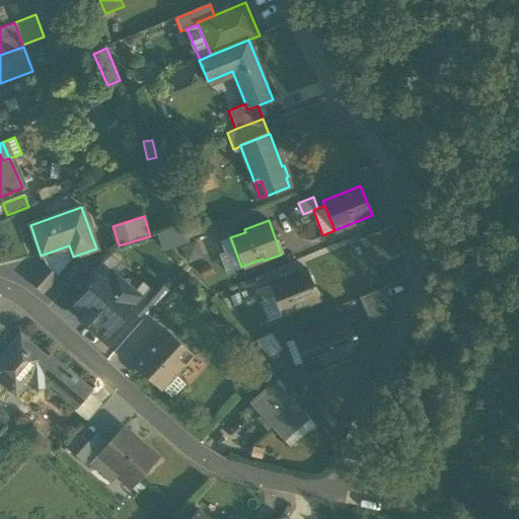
[(184,225),(156,234),(161,250),(190,240),(184,225)]
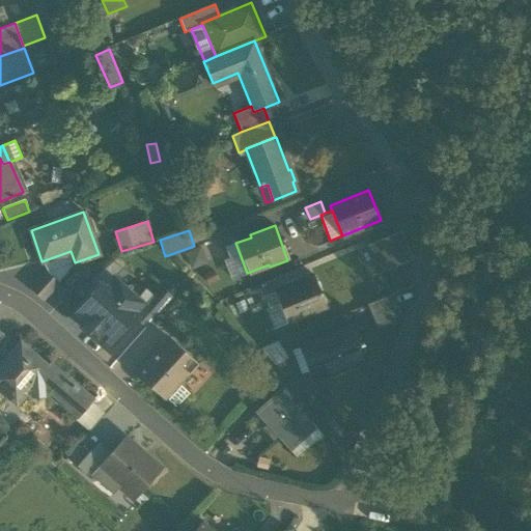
[(385,256),(389,267),(410,258),(398,230),(363,245),(370,261),(385,256)]
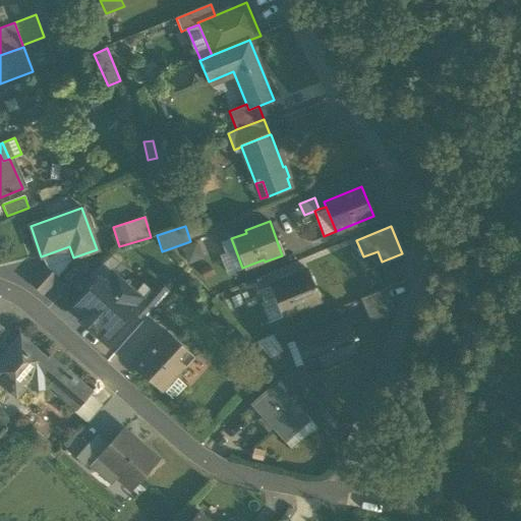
[(226,273),(242,268),(231,238),(221,242),(224,253),(219,254),(226,273)]
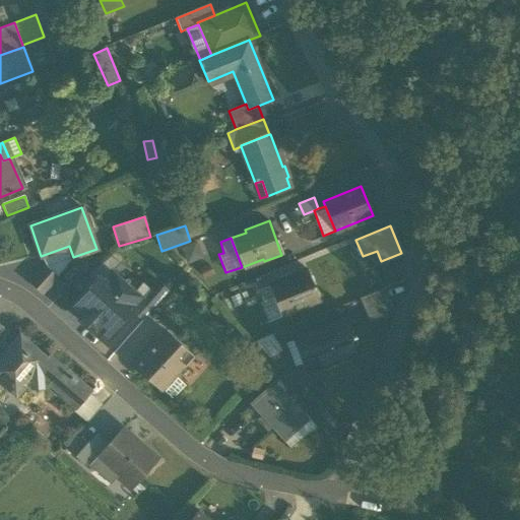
[(57,277),(73,257),(69,246),(41,256),(47,267),(57,277)]
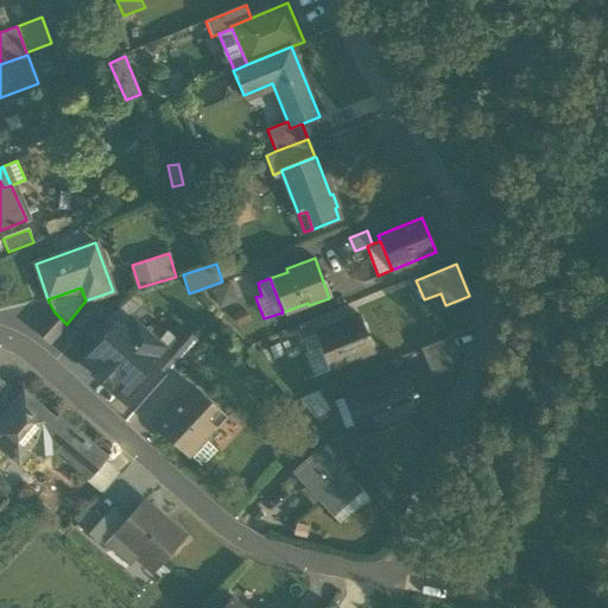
[(429,312),(445,305),(441,293),(424,299),(429,312)]
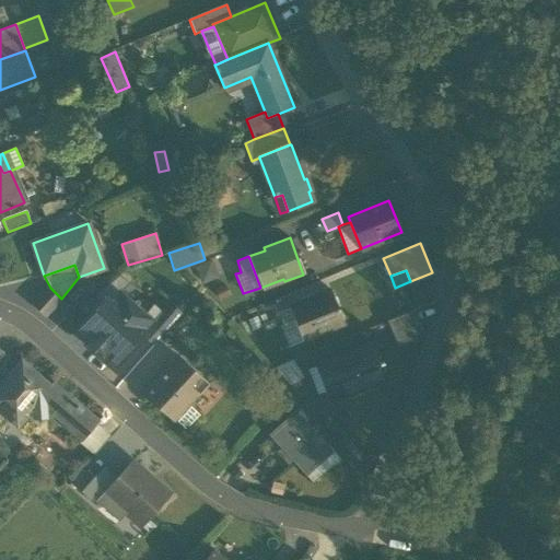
[(93,293),(103,302),(107,306),(120,293),(128,282),(117,273),(93,293)]
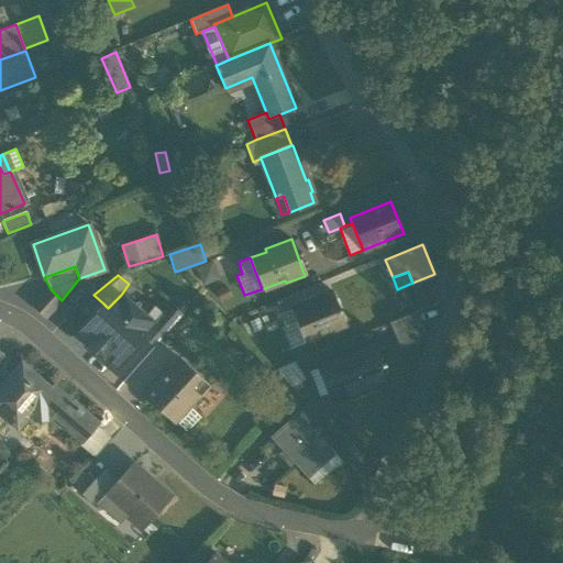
[(34,308),(46,318),(62,300),(51,289),(34,308)]
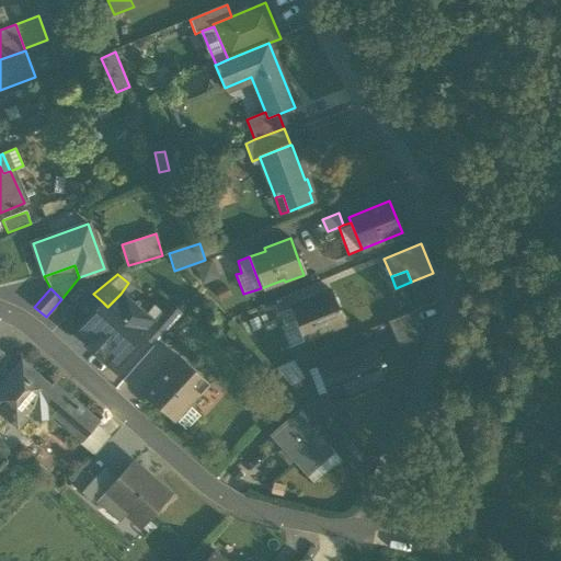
[(287,309),(293,322),(278,328),(286,348),(300,343),(301,342),(324,332),(325,334),(342,328),(343,328),(343,327),(329,293),(328,293),(301,304),(302,304),(288,309),(287,309)]
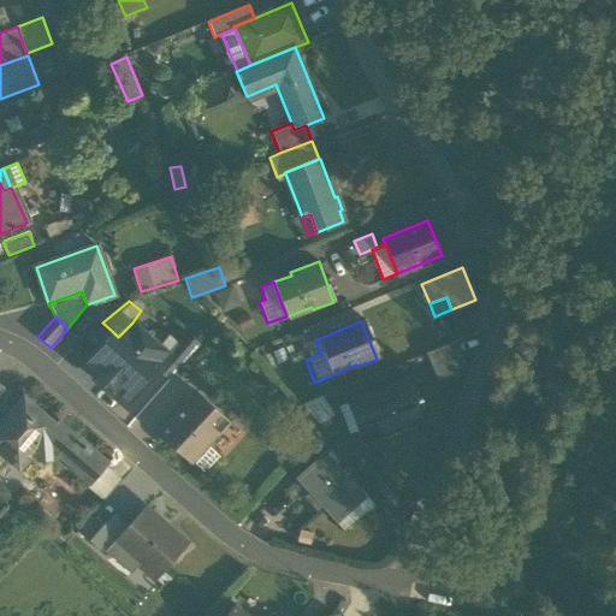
[(113,390),(126,401),(157,367),(169,354),(160,347),(132,323),(118,337),(113,332),(86,365),(98,375),(95,379),(111,394),(113,390)]
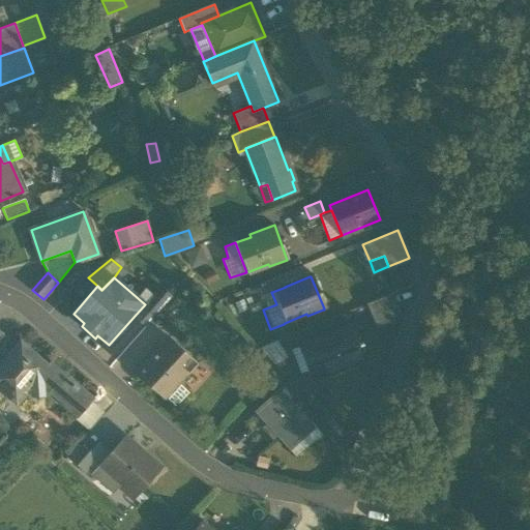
[(135,316),(146,325),(171,297),(159,287),(152,295),(146,289),(138,298),(145,304),(135,316)]
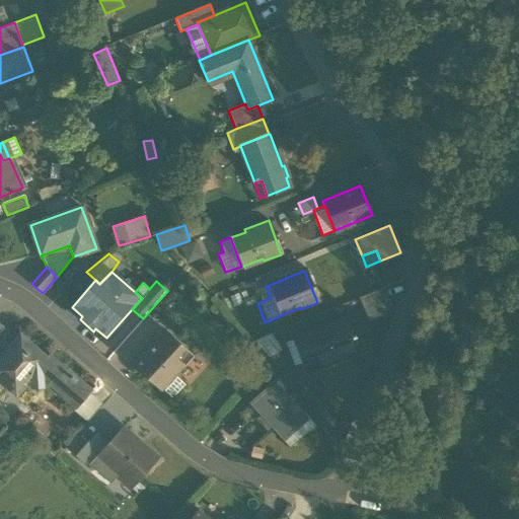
[(362,296),(371,319),(394,309),(385,287),(362,296)]
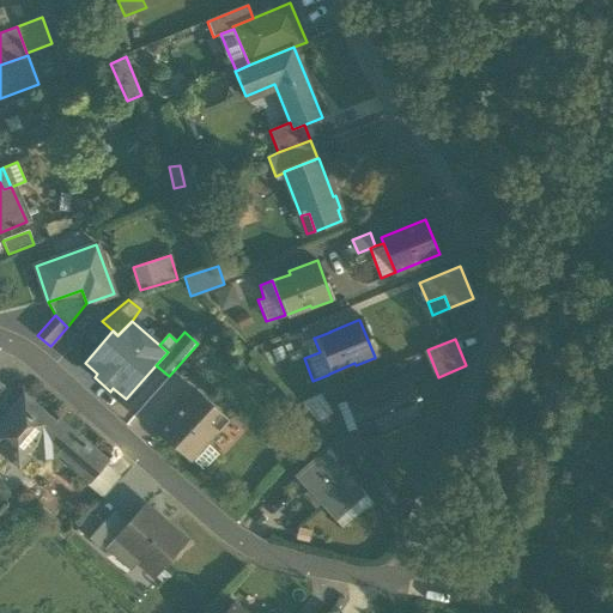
[(360,426),(364,436),(378,430),(377,426),(402,416),(405,420),(424,412),(406,372),(376,386),(378,389),(364,395),(362,392),(347,398),(360,426)]
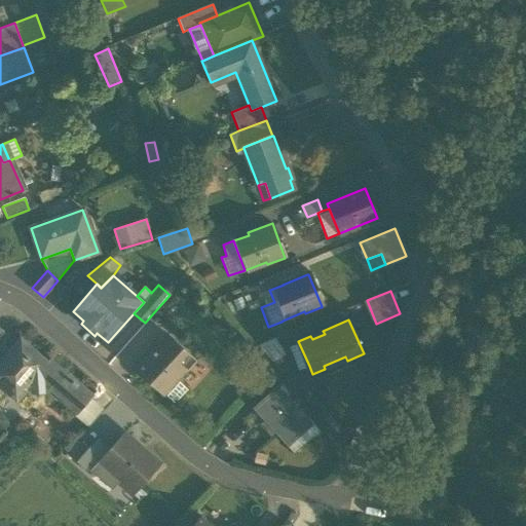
[(135,371),(160,393),(174,380),(184,368),(172,358),(182,346),(165,331),(155,343),(157,345),(135,371)]
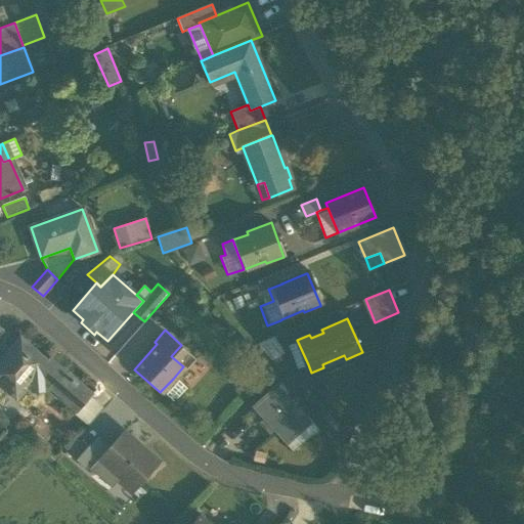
[(61,399),(76,411),(90,395),(91,394),(50,359),(48,362),(20,337),(0,360),(0,385),(15,399),(27,387),(32,391),(44,390),(48,385),(62,398),(61,399)]
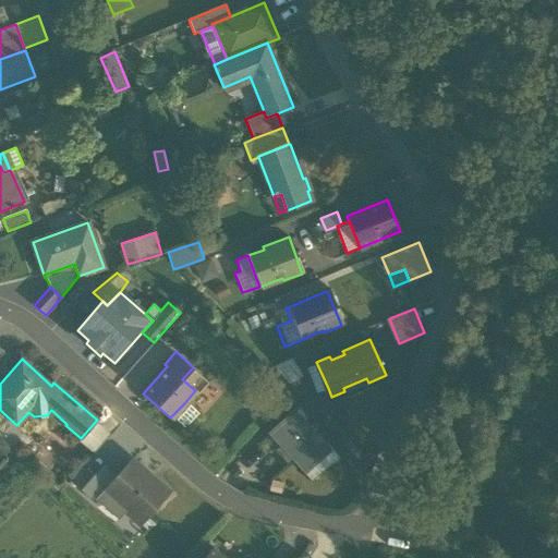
[(274,366),(289,384),(301,373),(290,360),(274,366)]
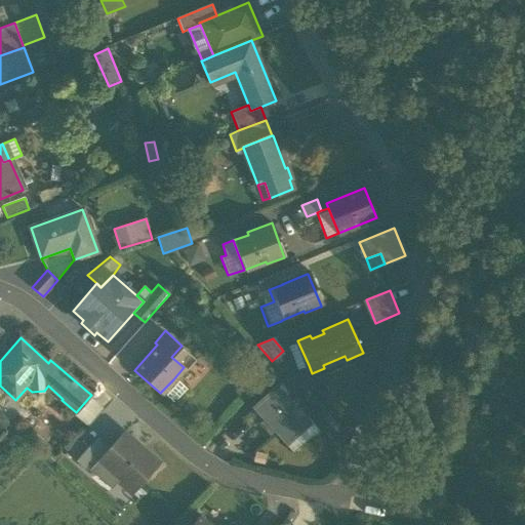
[(298,370),(309,365),(297,340),(287,345),(298,370)]
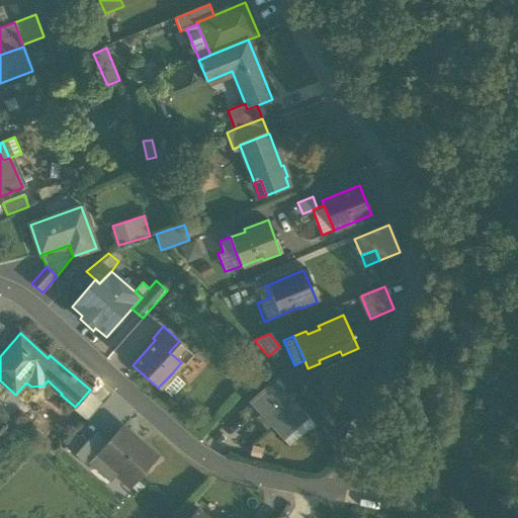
[(193,354),(179,341),(169,352),(181,362),(183,365),(193,354)]
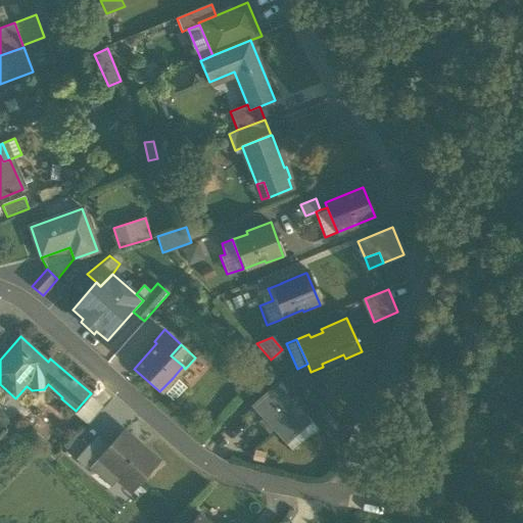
[(181,385),(173,378),(159,391),(169,399),(181,385)]
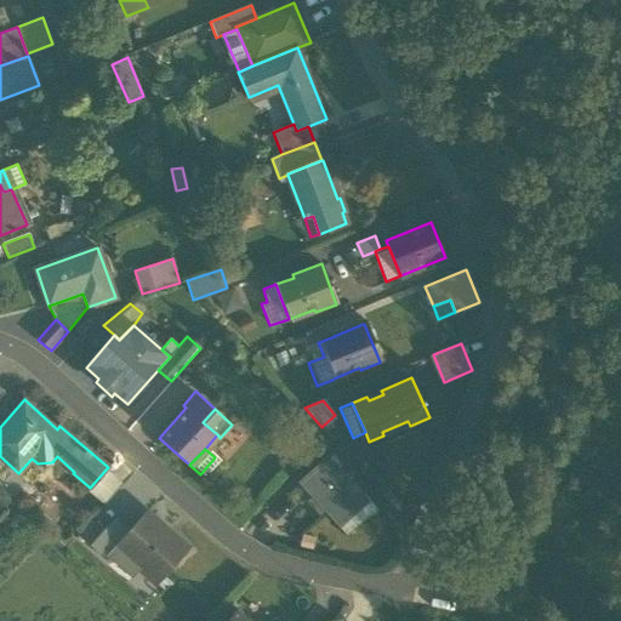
[(300,480),(337,524),(366,499),(330,455),(300,480)]
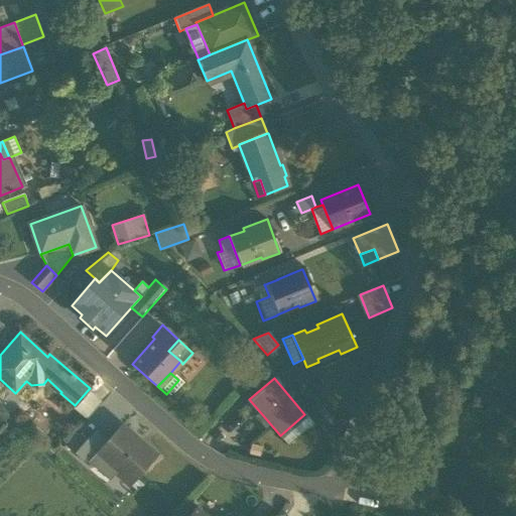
[(73,408),(87,420),(103,402),(89,389),(75,405),(73,408)]
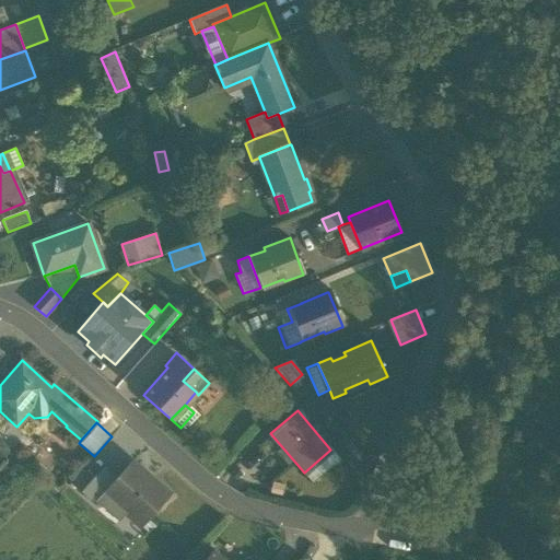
[(339,459),(330,450),(304,473),(312,482),(339,459)]
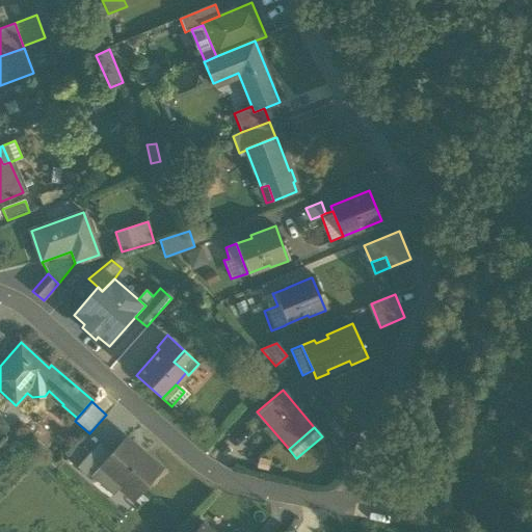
[(103,473),(135,501),(161,471),(125,437),(111,453),(98,468),(103,473)]
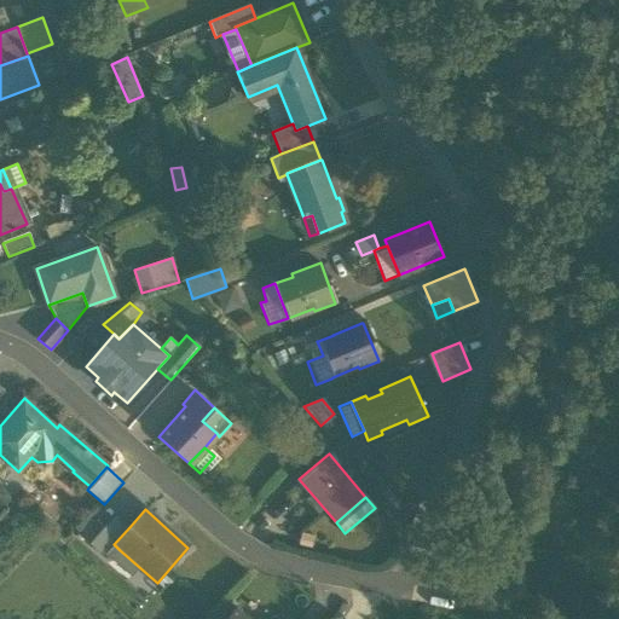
[(90,544),(110,562),(120,550),(114,544),(129,527),(115,514),(90,544)]
